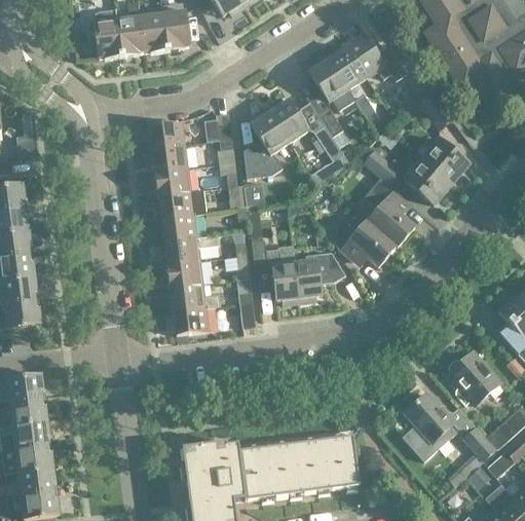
[(246,6),(241,0),(213,0),(223,15),(229,11),(232,15),(246,6)]
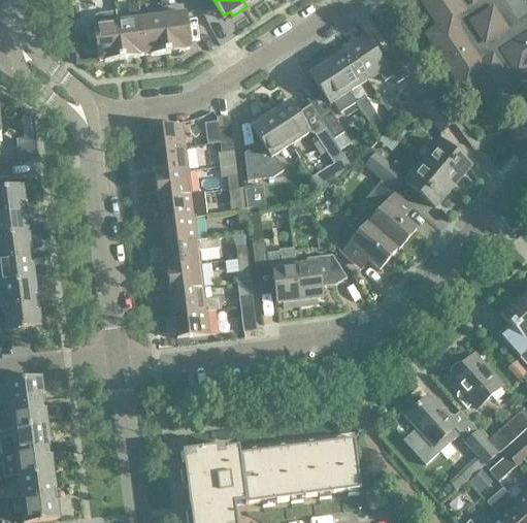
[(424,0),(438,23),(426,31),(464,90),(476,82),(493,107),(519,91),(511,77),(526,66),(526,0),(424,0)]
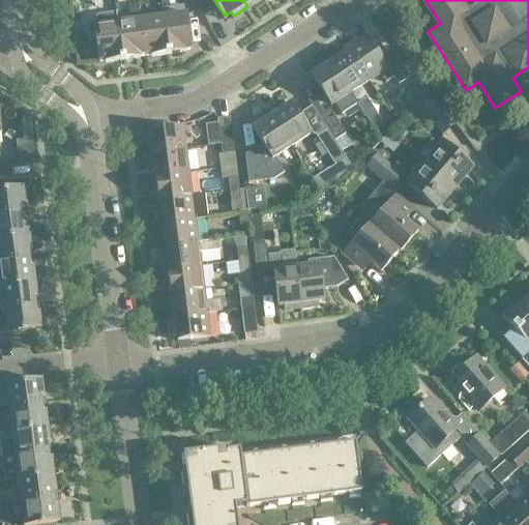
[(118,19),(123,56),(141,54),(140,52),(146,51),(141,16),(139,1),(129,2),(131,18),(118,19)]
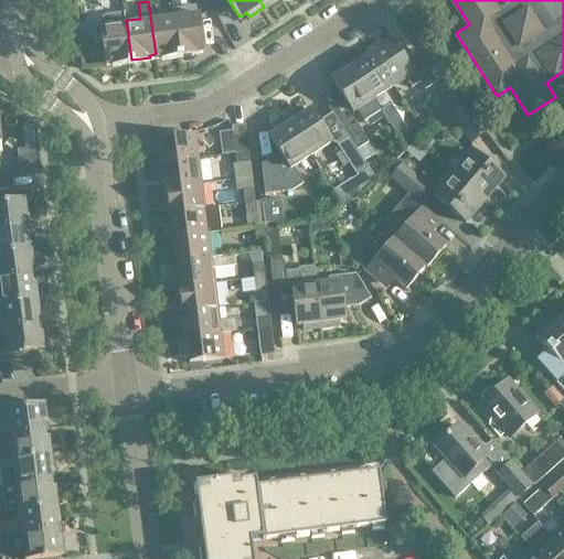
[(100,21),(100,23),(106,61),(113,60),(113,62),(131,60),(126,20),(125,9),(108,11),(103,14),(100,21)]
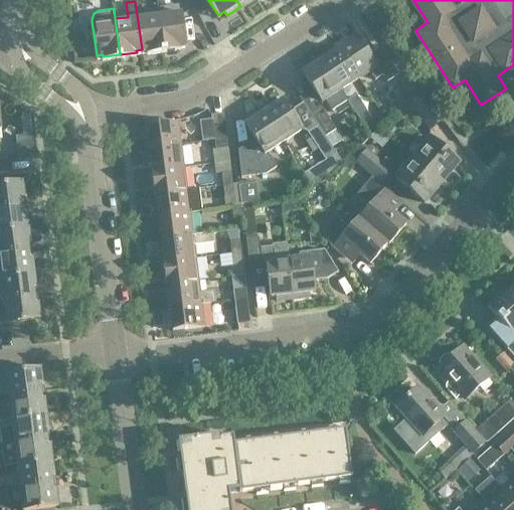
[(160,13),(164,48),(181,46),(181,44),(187,43),(182,10),(160,13)]
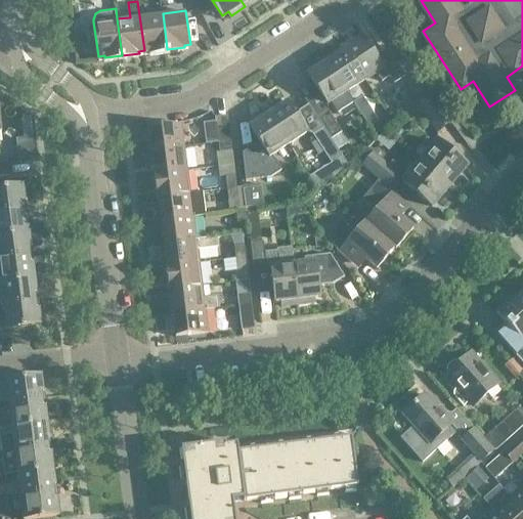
[(139,15),(144,50),(149,49),(149,52),(167,49),(163,13),(139,15)]
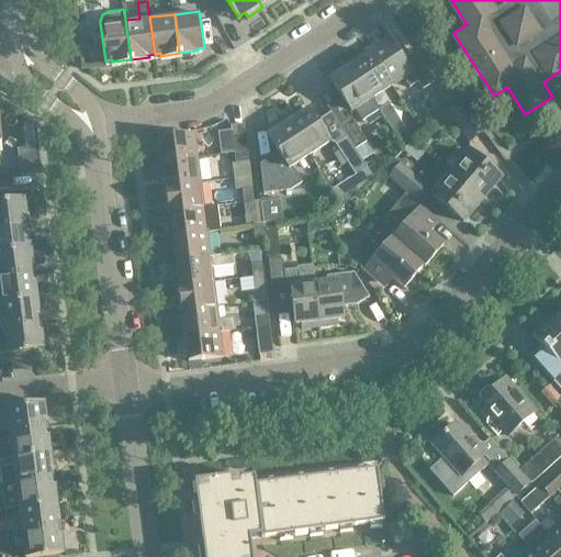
[(389,32),(368,45),(392,81),(412,69),(423,86),(435,78),(415,49),(405,56),(389,32)]
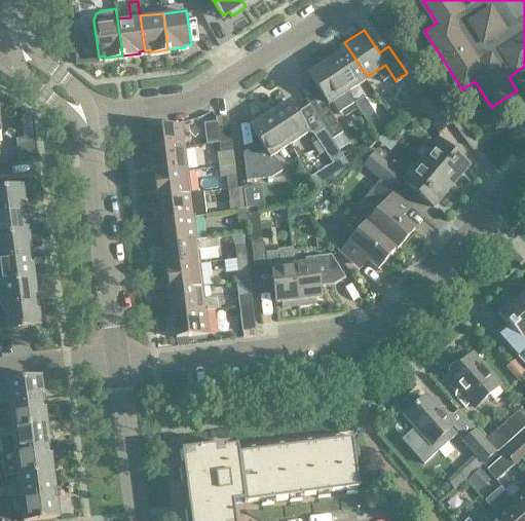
[(326,54),(348,88),(367,76),(344,42),(326,54)]
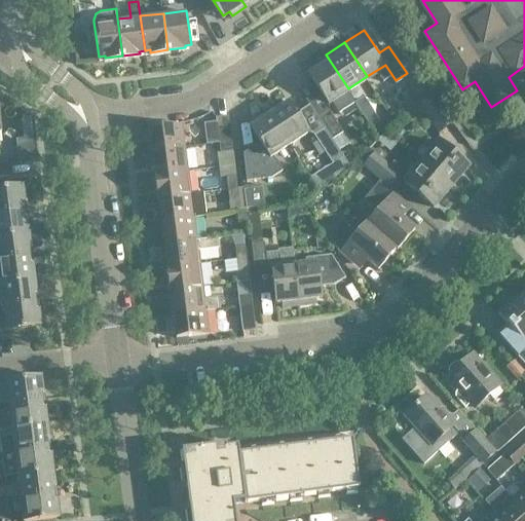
[(355,99),(348,88),(326,54),(312,63),(314,68),(309,71),(329,101),(333,99),(339,109),(355,99)]
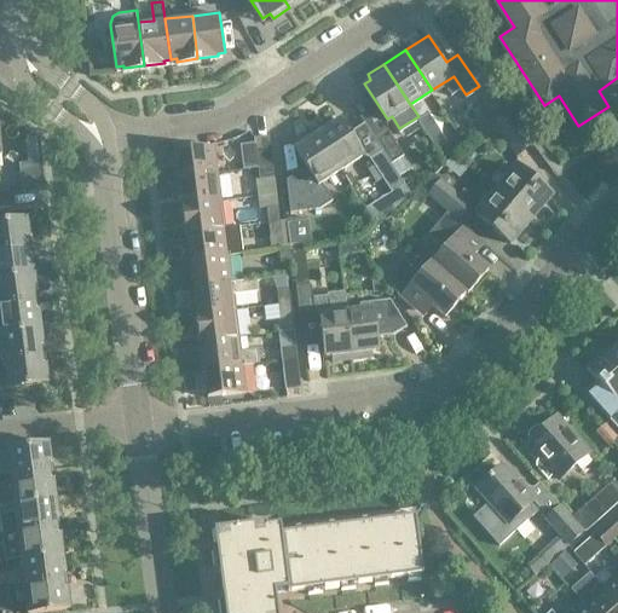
[(518,151),(532,139),(509,109),(494,120),(518,151)]
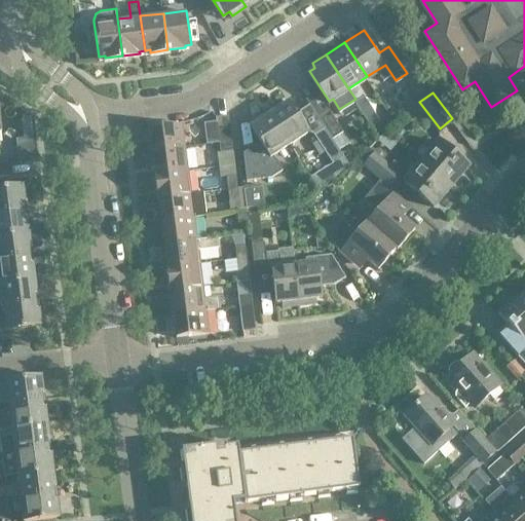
[(282,98),(267,107),(290,141),(309,128),(290,99),(284,102),(282,98)]
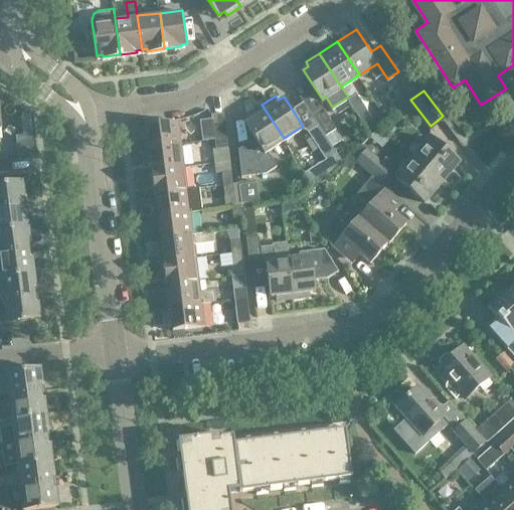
[(284,138),(262,105),(248,113),(251,117),(245,121),(258,139),(249,144),(238,146),(242,173),(267,170),(277,163),(268,148),(284,138)]
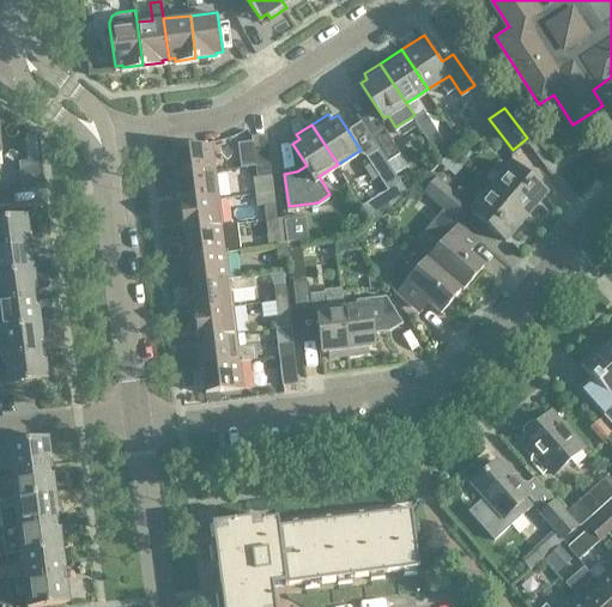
[(388,158),(400,150),(383,126),(380,128),(371,133),(379,144),(380,145),(388,158)]
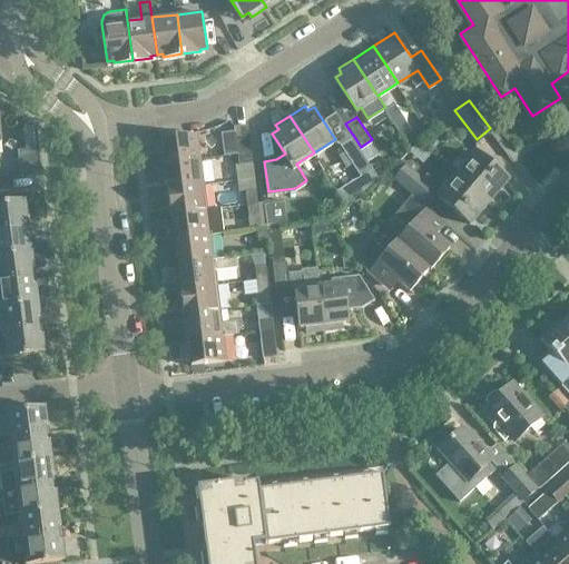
[(235,125),(238,150),(252,148),(248,124),(235,125)]
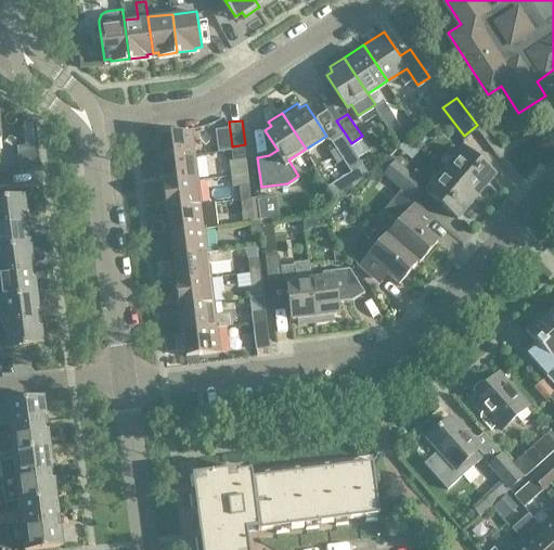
[(400,143),(409,136),(401,125),(391,130),(400,143)]
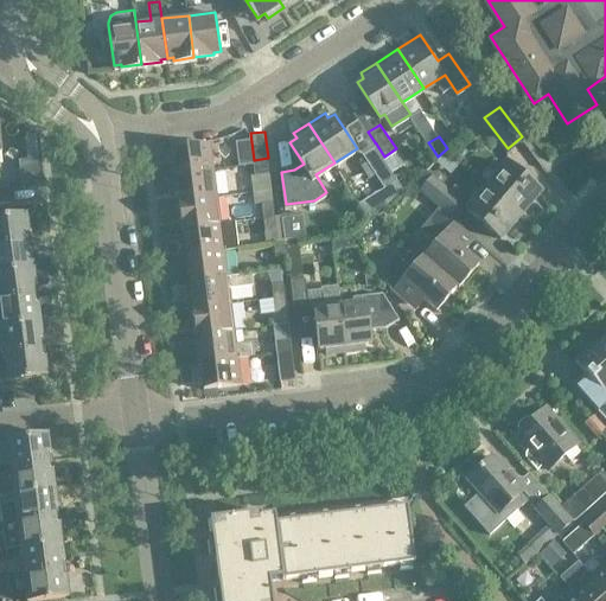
[(176,171),(214,166),(210,139),(172,144),(176,171)]
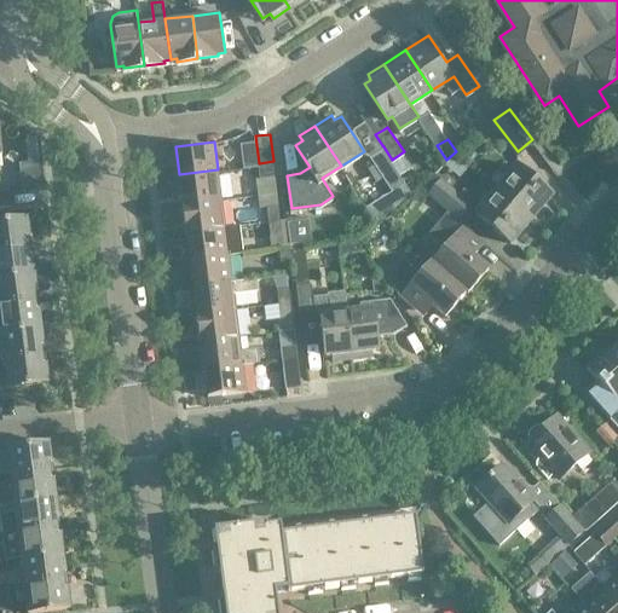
[(403,177),(398,171),(392,160),(383,146),(370,155),(392,189),(387,192),(394,204),(411,190),(403,177)]
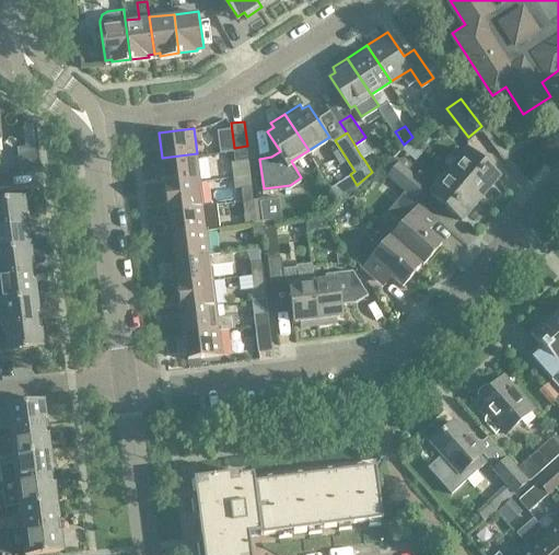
[(412,138),(412,137),(404,145),(380,166),(405,188),(415,197),(428,182),(405,163),(420,143),(412,138)]
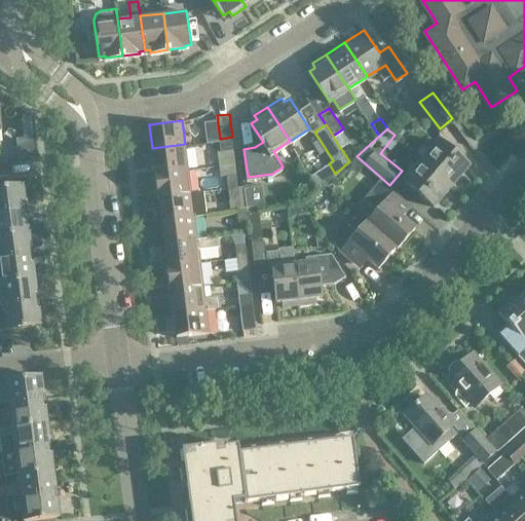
[(235,161),(232,137),(220,139),(222,162),(235,161)]
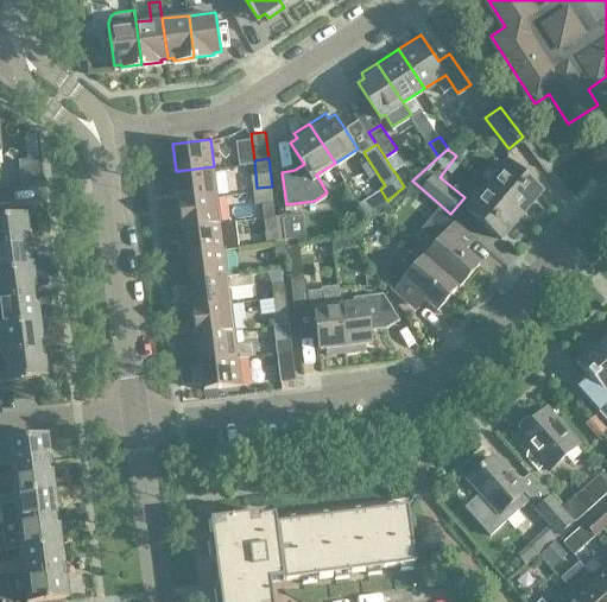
[(488,183),(522,211),(542,188),(509,159),(488,183)]
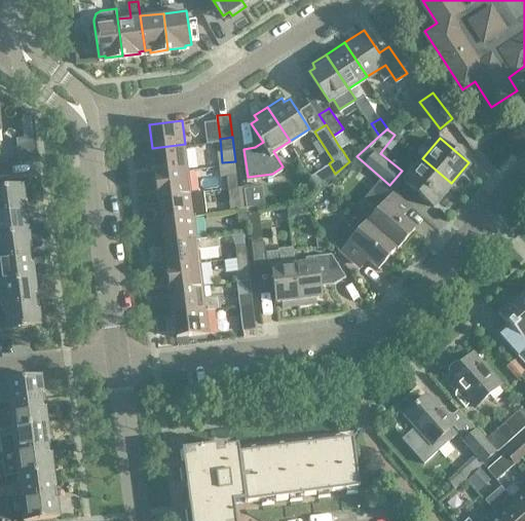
[(185,144),(152,148),(155,171),(188,166),(185,144)]
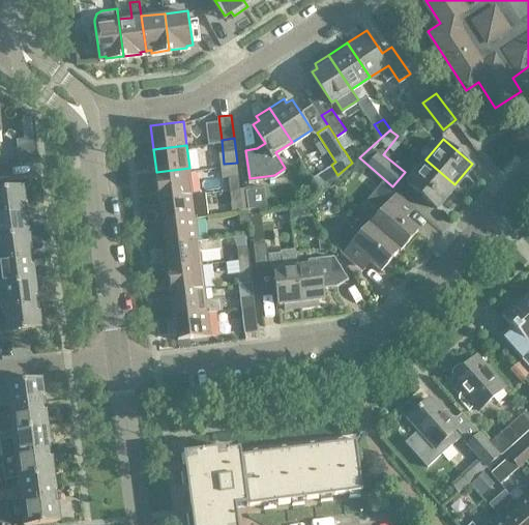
[(9,159),(0,161),(0,174),(10,173),(9,159)]
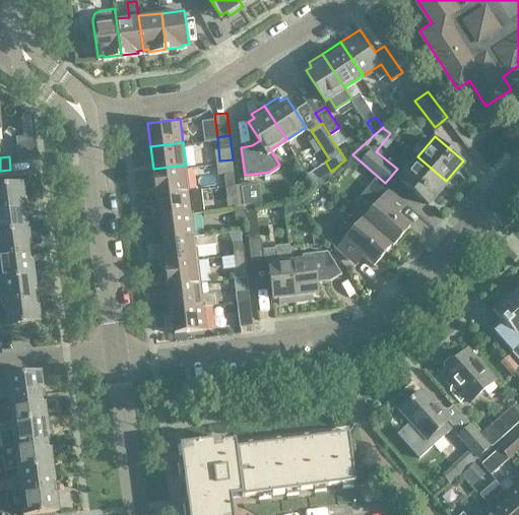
[(446,181),(417,156),(400,177),(429,201),(446,181)]
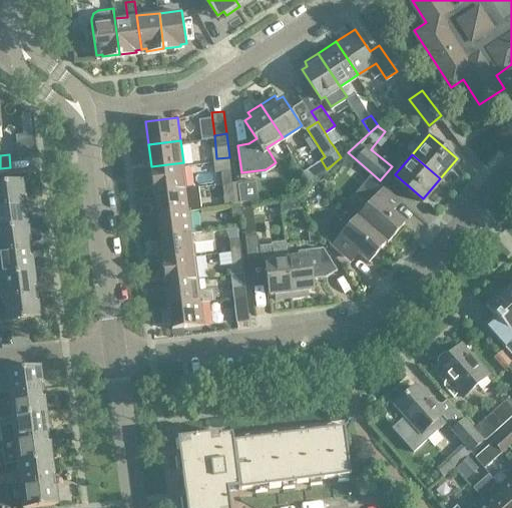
[(231,179),(229,157),(216,158),(218,170),(221,169),(222,180),(231,179)]
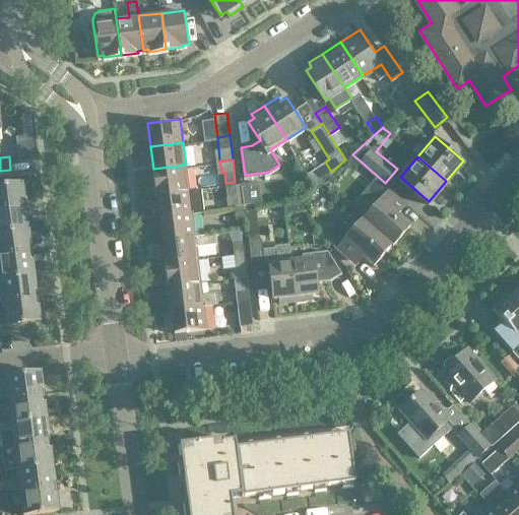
[(331,172),(325,162),(308,173),(316,185),(331,172)]
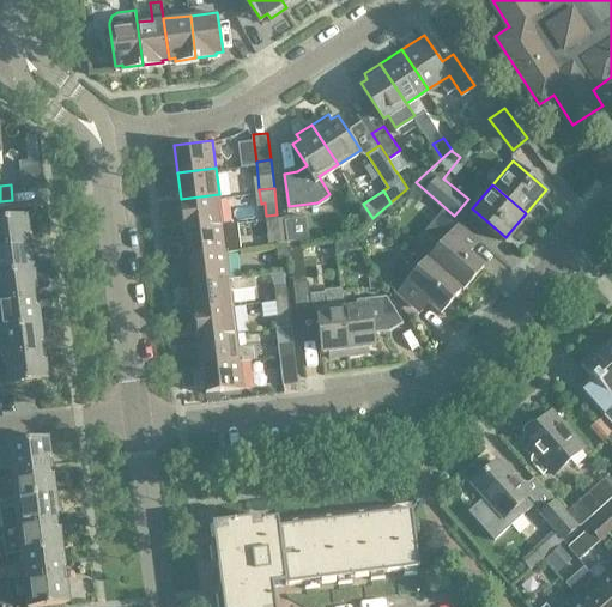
[(219,194),(181,199),(185,226),(223,222),(219,194)]
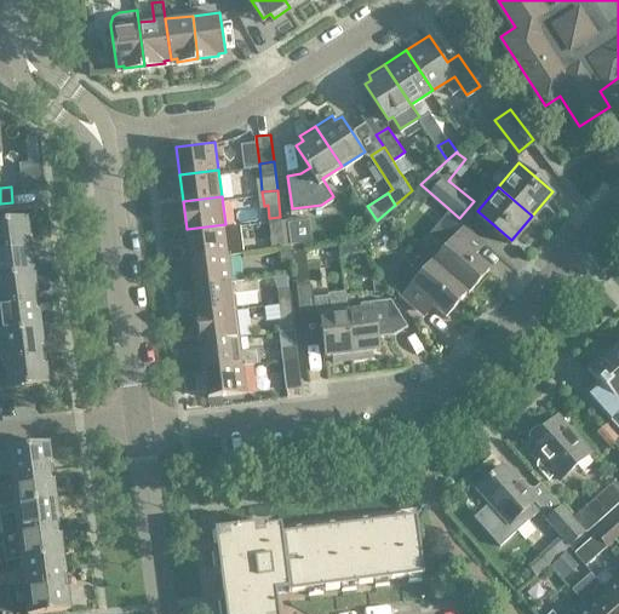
[(445,246),(434,258),(434,259),(469,288),(489,265),(466,245),(476,233),(459,218),(448,208),(429,231),(445,246)]
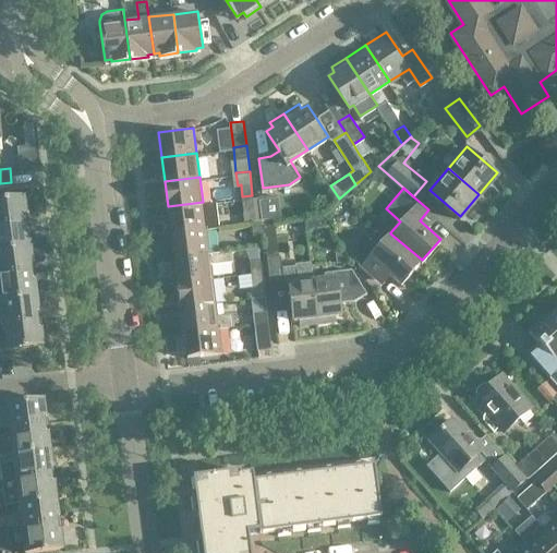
[(0,221),(28,218),(25,193),(0,195),(0,221)]
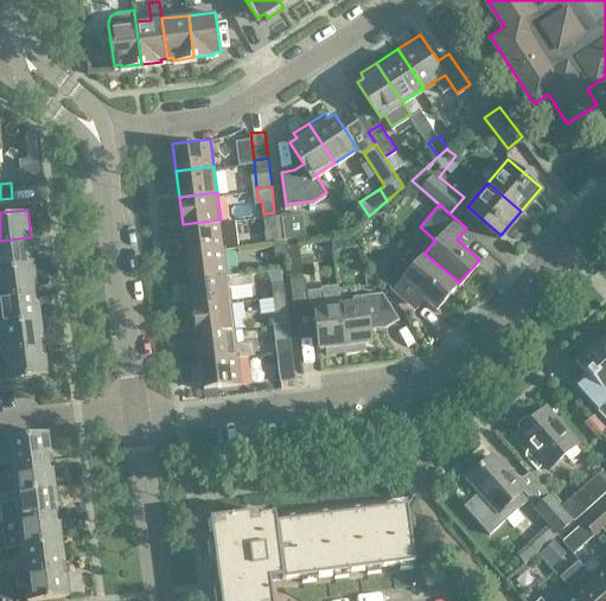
[(274,212),(263,213),(267,241),(274,240),(285,238),(282,212),(274,213),(274,212)]
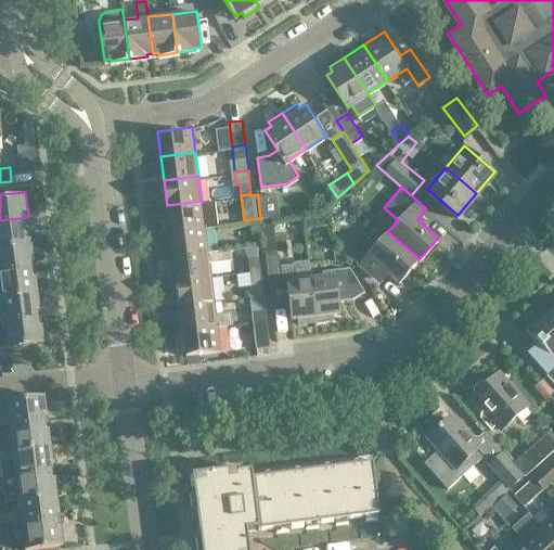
[(215,199),(202,201),(167,205),(170,230),(205,226),(218,224),(215,199)]
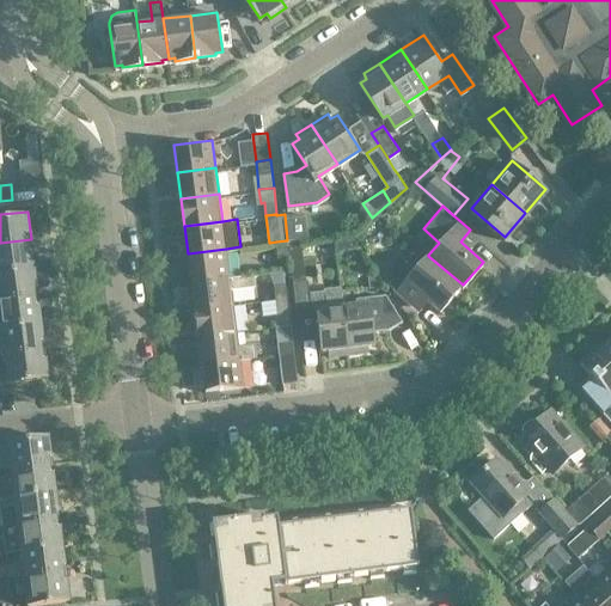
[(0,270),(35,267),(31,239),(0,243),(0,270)]
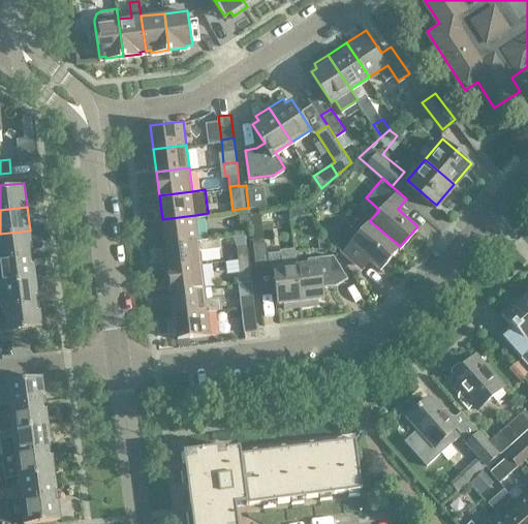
[(249,211),(248,208),(239,209),(240,222),(250,220),(249,211)]
